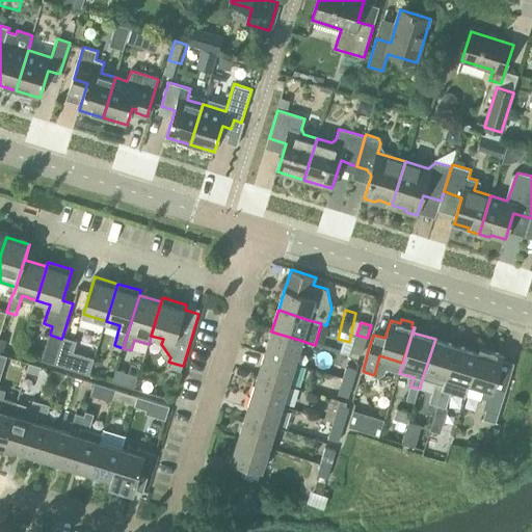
[(296,363),(302,341),(271,331),(265,353),(296,363)]
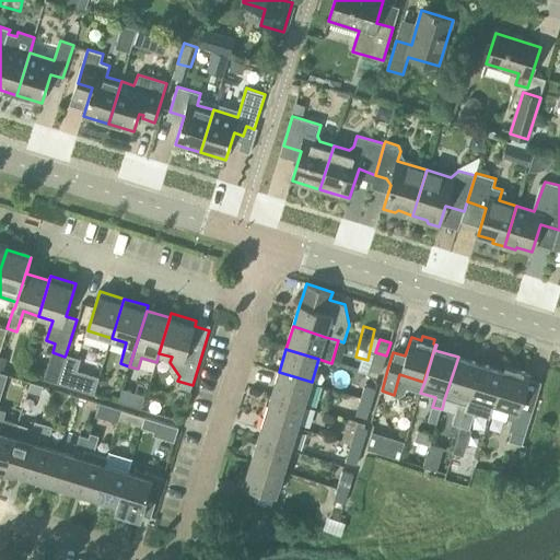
[(370,370),(381,373),(386,356),(375,352),(370,370)]
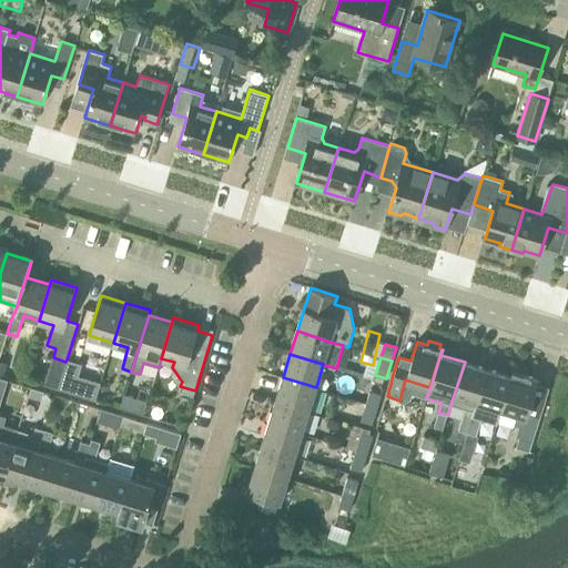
[(82,364),(68,359),(67,359),(67,362),(59,388),(95,401),(101,383),(79,376),(82,364)]
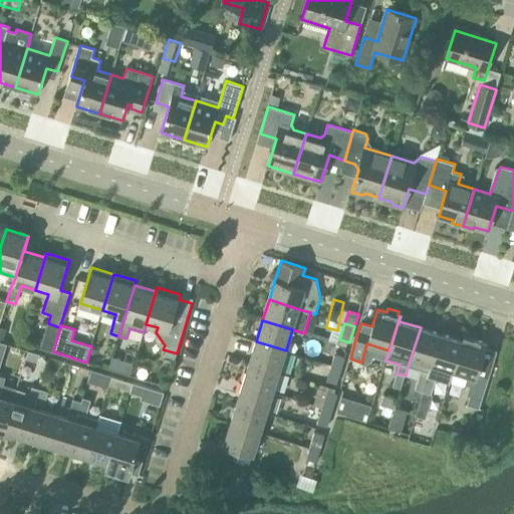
[(423,392),(441,333),(421,327),(408,366),(421,370),(415,390),(423,392)]
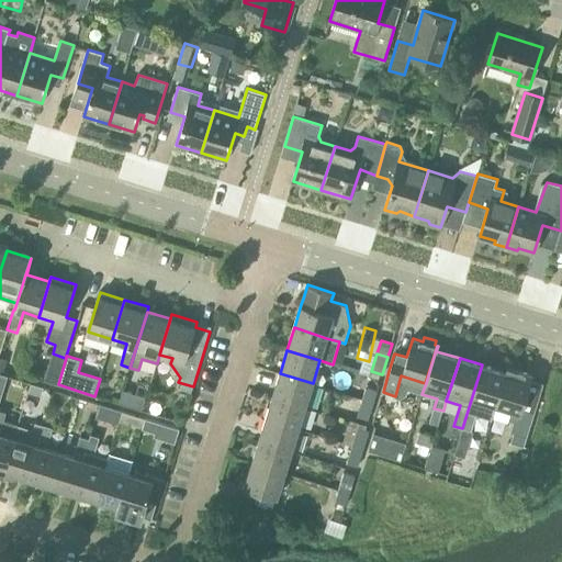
[(81,360),(78,372),(100,379),(103,368),(81,360)]
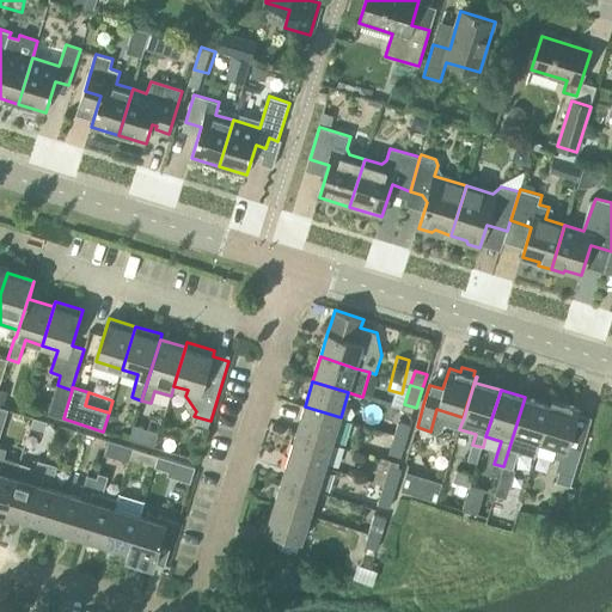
[(536,456),(540,441),(551,405),(525,397),(503,466),(513,470),(519,453),(534,458),(536,456)]
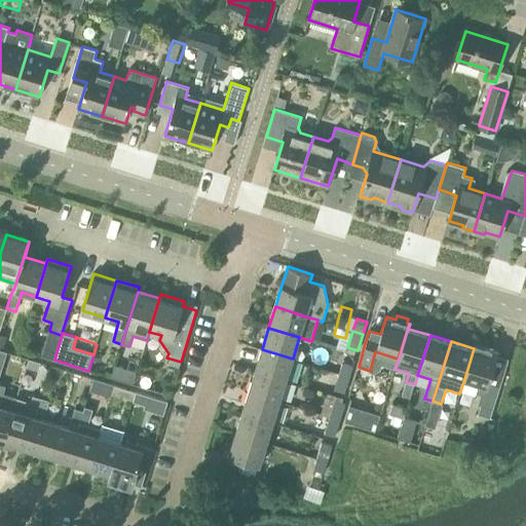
[(498,351),(475,343),(464,379),(478,383),(475,393),(479,395),(476,405),(482,407),(479,414),(491,418),(500,385),(489,381),(498,351)]
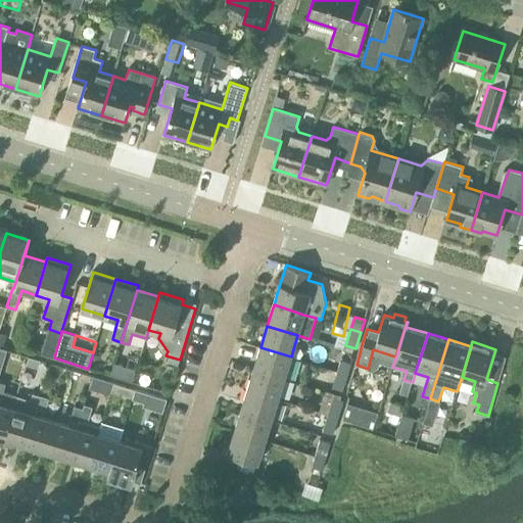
[(284,378),(291,357),(260,347),(253,368),(284,378)]
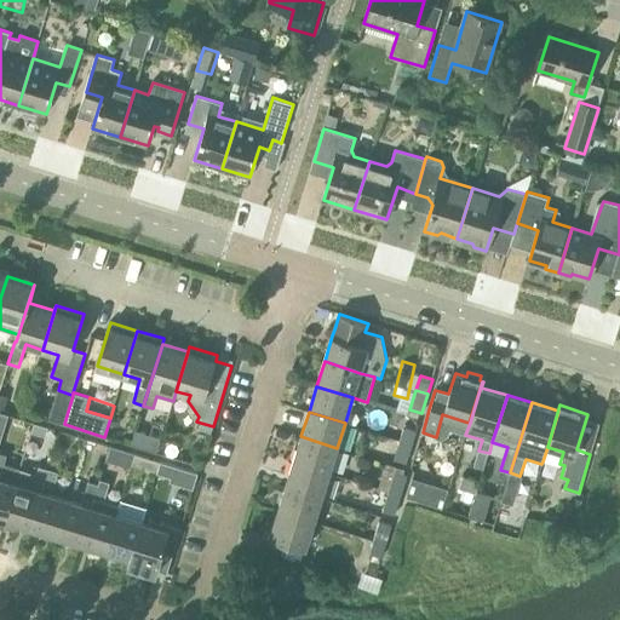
[(47,428),(33,424),(30,431),(45,436),(47,428)]
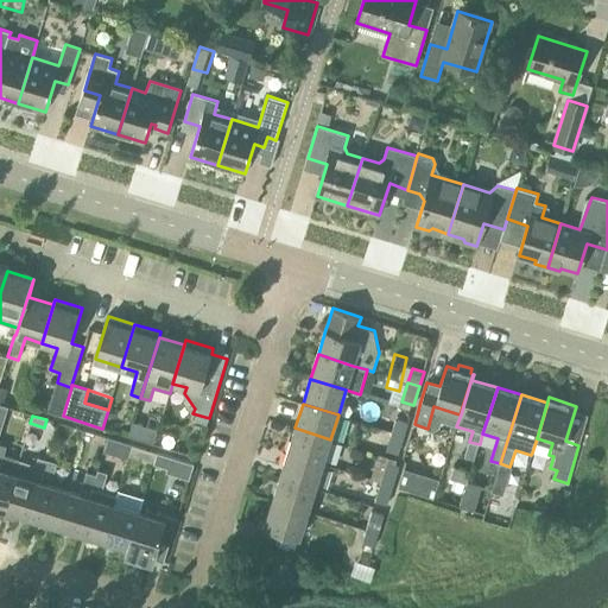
[(392,431),(405,435),(409,423),(396,419),(392,431)]
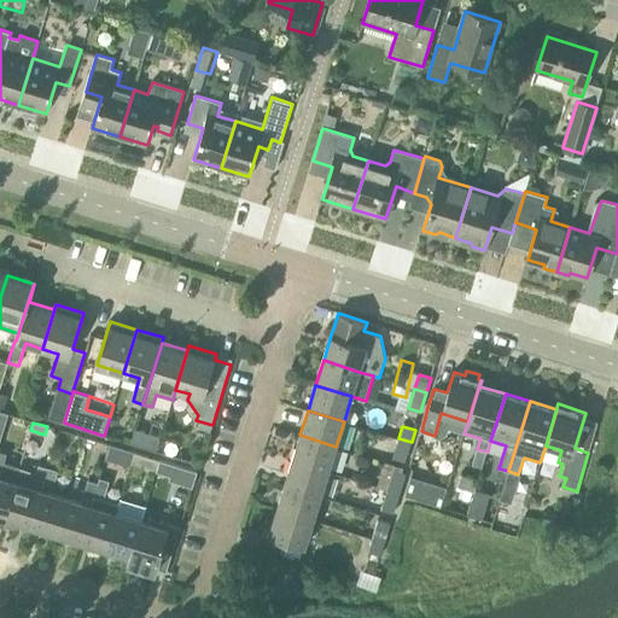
[(130,444),(156,452),(159,437),(134,430),(130,444)]
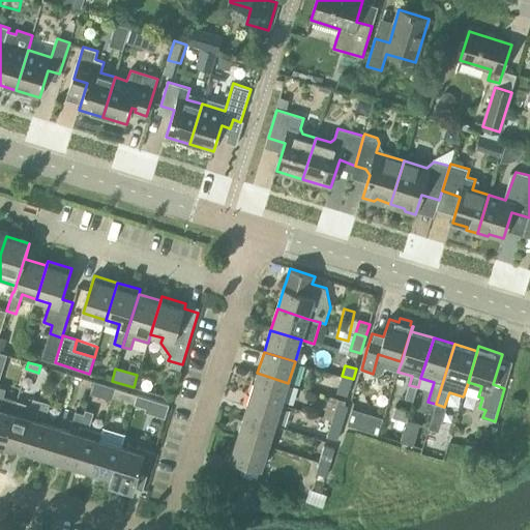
[(282,404),(288,383),(257,373),(251,394),(282,404)]
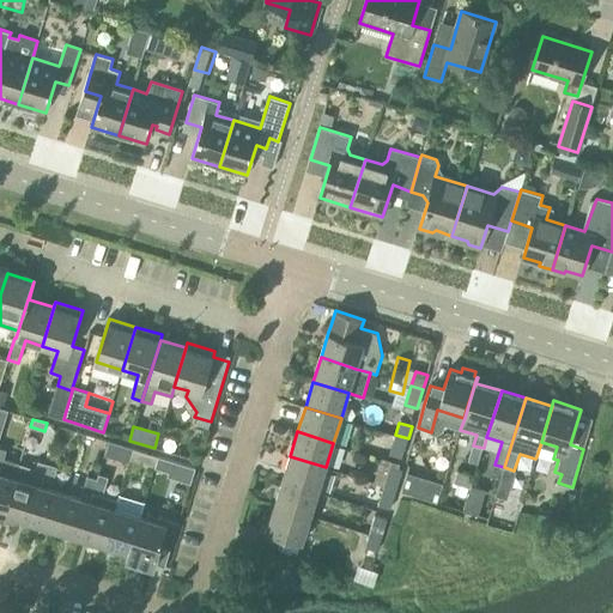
[(404,451),(408,438),(395,435),(392,448),(404,451)]
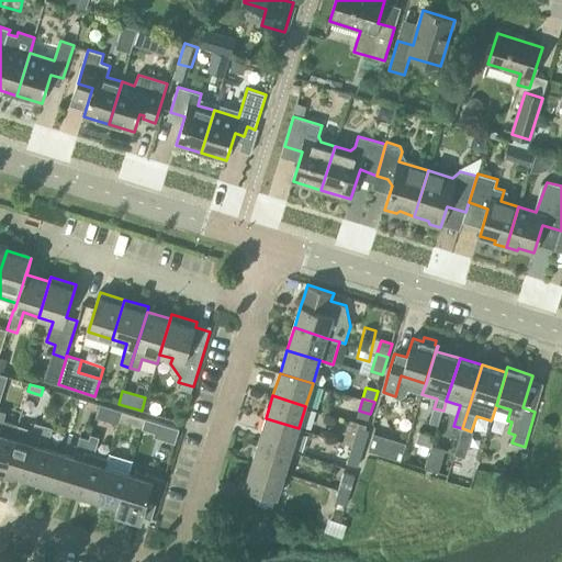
[(0,474),(3,476),(19,426),(1,420),(3,413),(0,411),(0,474)]
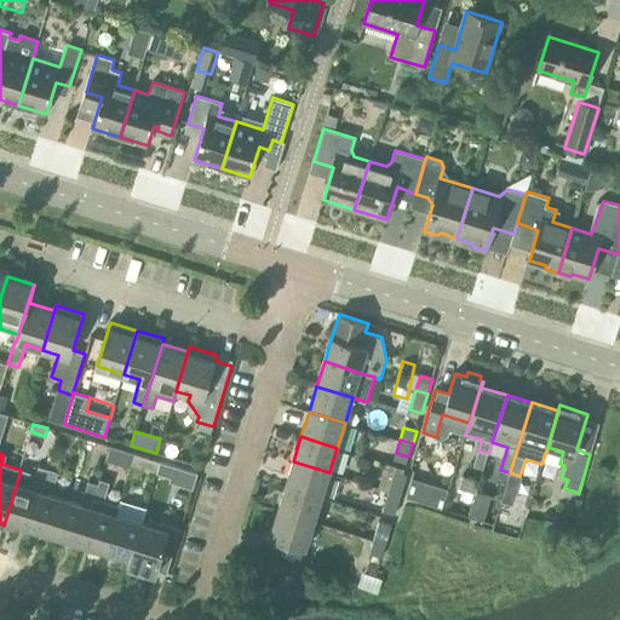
[(159,461),(135,454),(131,464),(156,472),(159,461)]
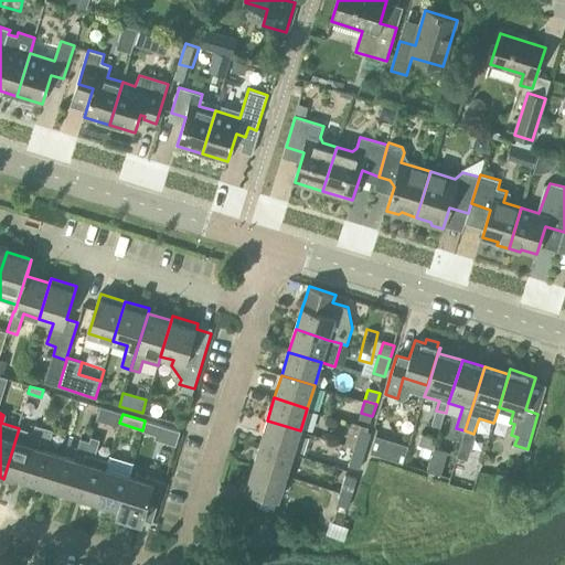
[(294,454),(300,430),(267,420),(260,444),(294,454)]
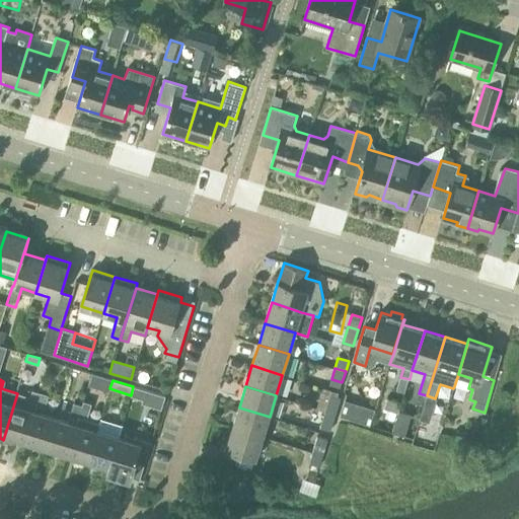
[(144,402),(147,393),(134,388),(131,398),(144,402)]
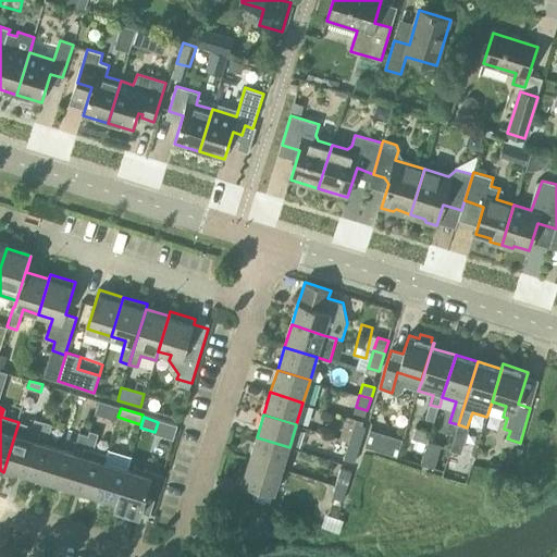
[(19,422),(3,472),(4,472),(5,467),(27,474),(37,442),(39,435),(44,422),(33,419),(31,426),(19,422)]
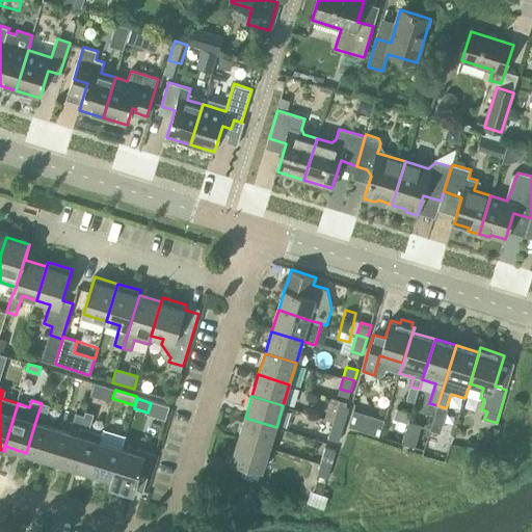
[(49,405),(42,403),(37,416),(45,418),(49,405)]
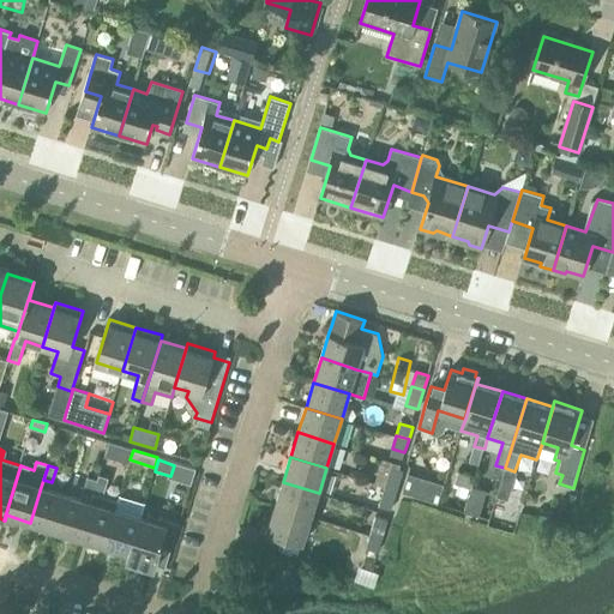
[(385,485),(398,488),(403,470),(391,467),(385,485)]
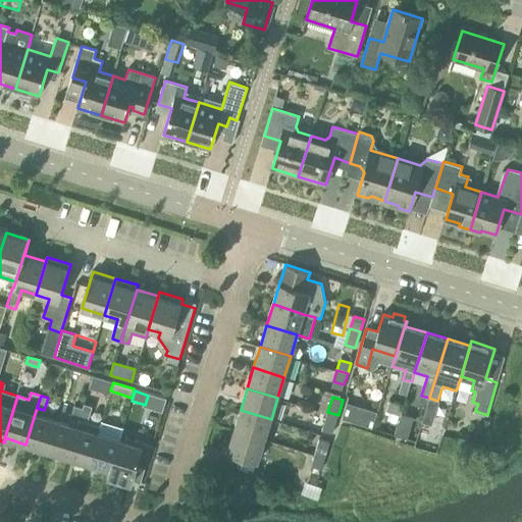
[(404,405),(388,401),(385,411),(400,415),(404,405)]
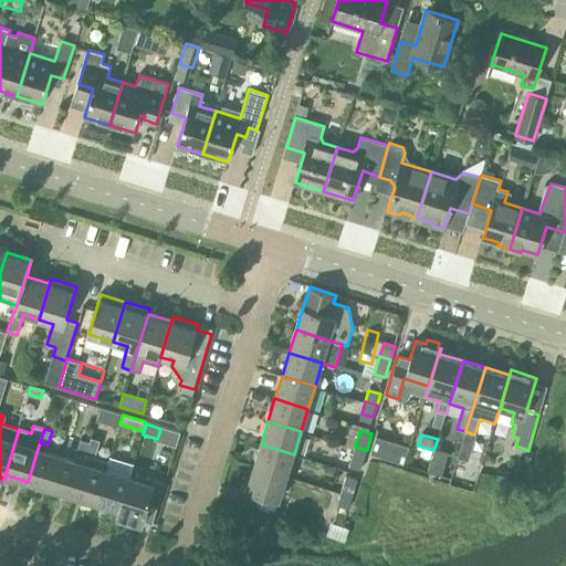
[(409,447),(376,437),(376,439),(371,453),(404,463),(409,447)]
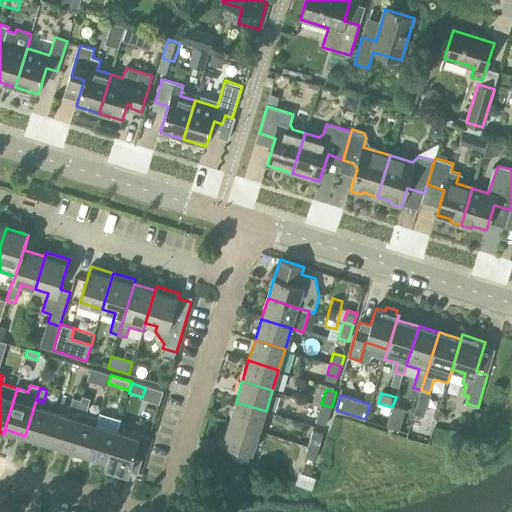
[(81,401),(66,448),(87,455),(98,419),(85,414),(90,399),(82,396),(81,401)]
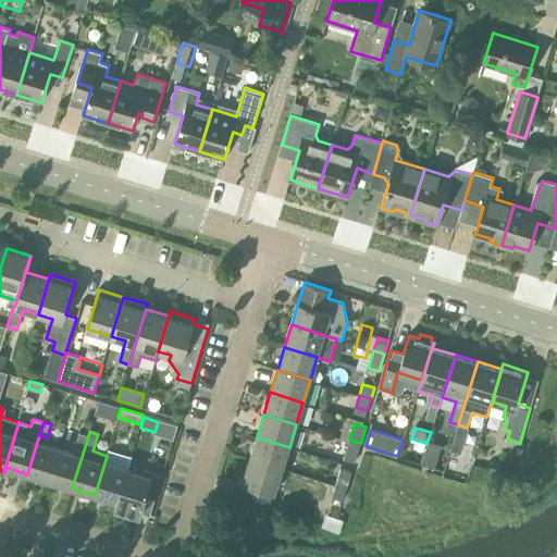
[(60,448),(50,481),(72,487),(88,436),(78,433),(72,452),(60,448)]
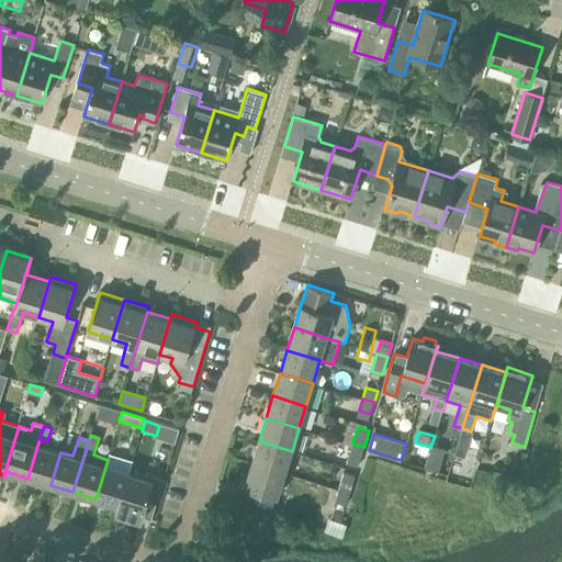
[(284,474),(292,451),(259,441),(251,464),(284,474)]
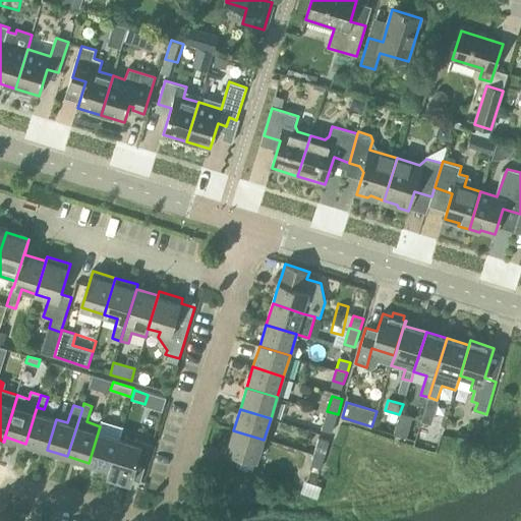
[(327,411),(324,423),(334,426),(338,414),(327,411)]
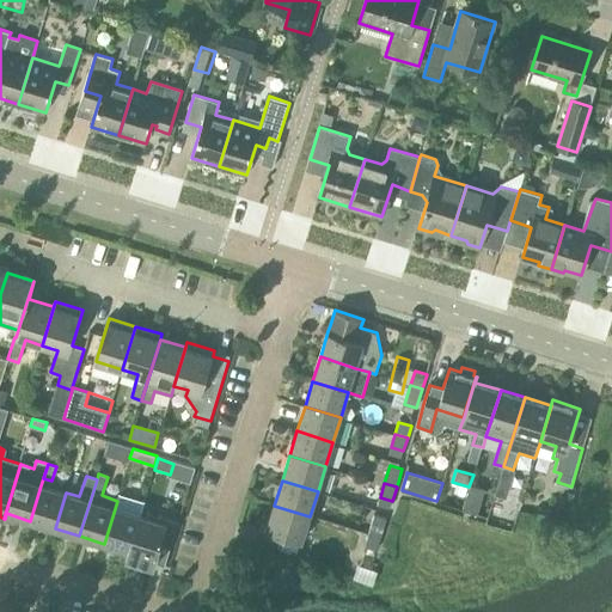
[(41,485),(30,521),(55,528),(66,493),(41,485)]
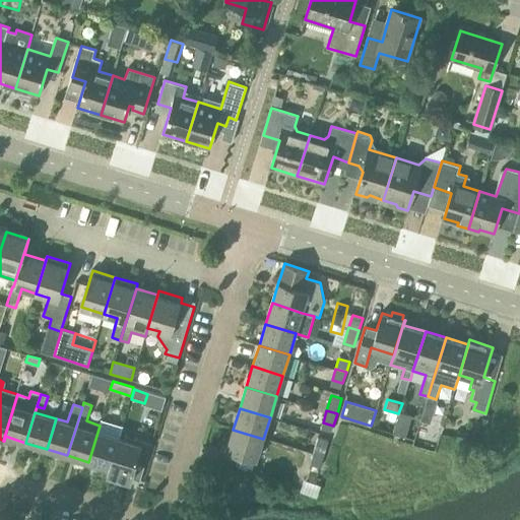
[(100,426),(88,462),(109,468),(108,472),(108,473),(120,434),(122,426),(102,419),(100,426)]
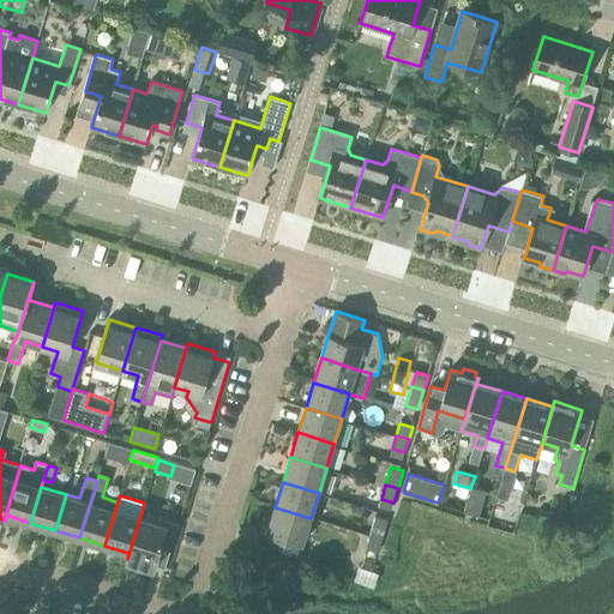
[(304,543),(311,518),(275,507),(268,533),(304,543)]
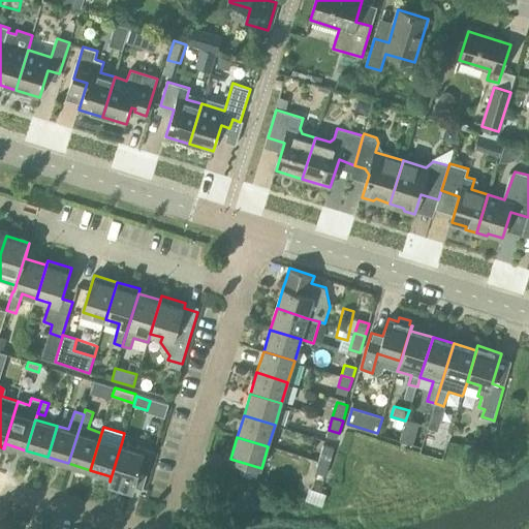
[(133,489),(133,487),(143,490),(154,452),(122,441),(110,481),(133,489)]
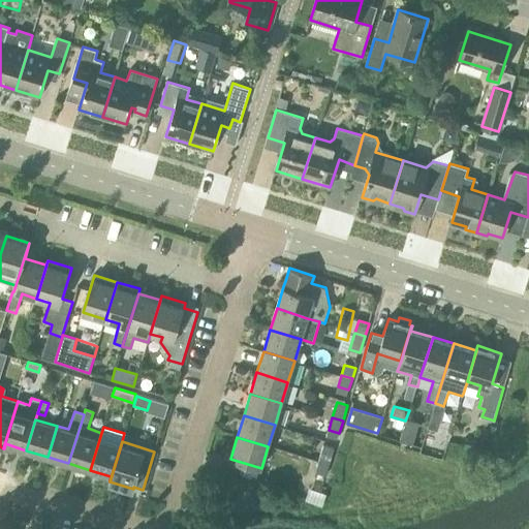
[(322,450),(319,461),(330,464),(333,454),(322,450)]
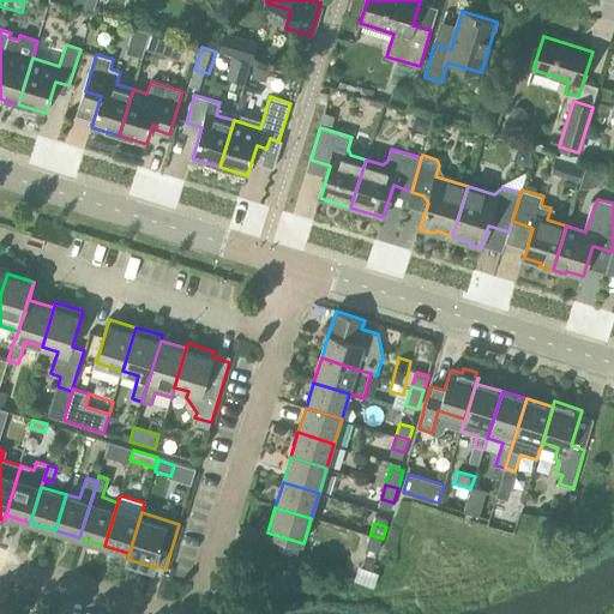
[(366,548),(378,552),(383,539),(371,535),(366,548)]
